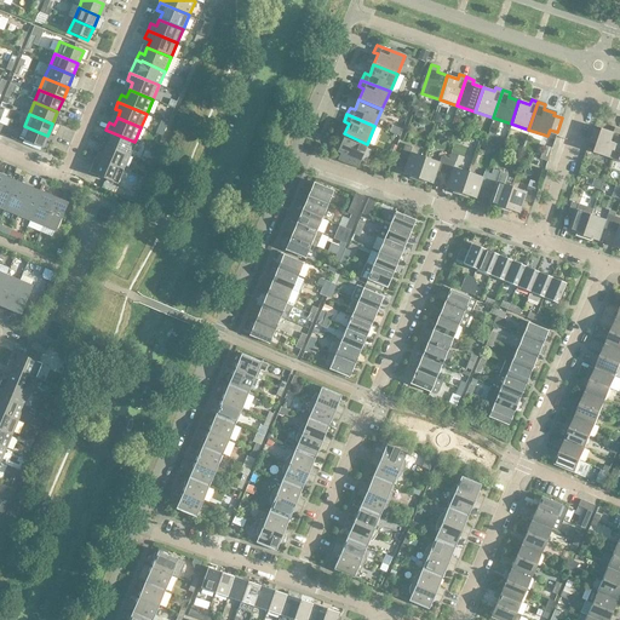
[(47,136),(24,126),(18,138),(42,148),(47,136)]
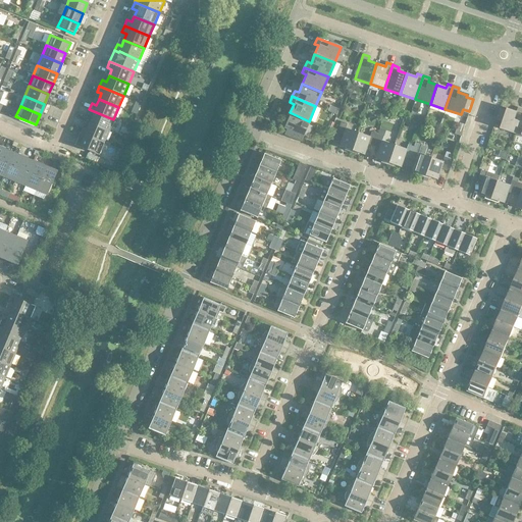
[(500,128),(516,134),(521,114),(521,108),(518,107),(516,111),(507,108),(506,111),(500,108),(496,120),(502,122),(500,128)]
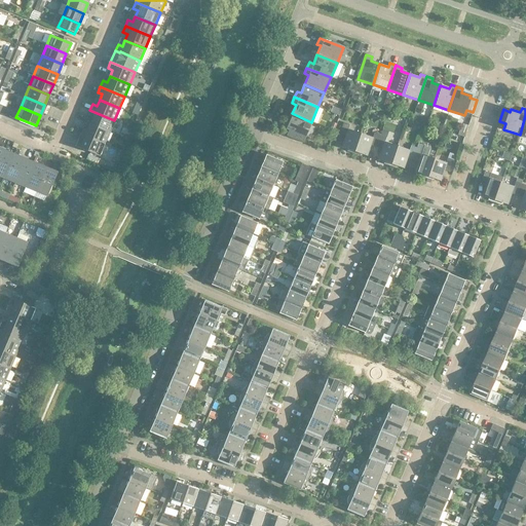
[(114,120),(89,110),(87,116),(91,118),(89,123),(110,133),(114,120)]
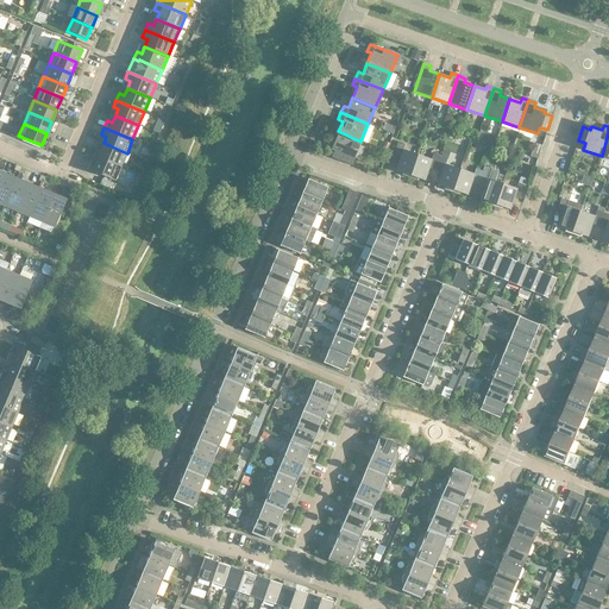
[(334,150),(331,157),(351,164),(360,142),(338,131),(334,142),(330,139),(326,148),(334,150)]
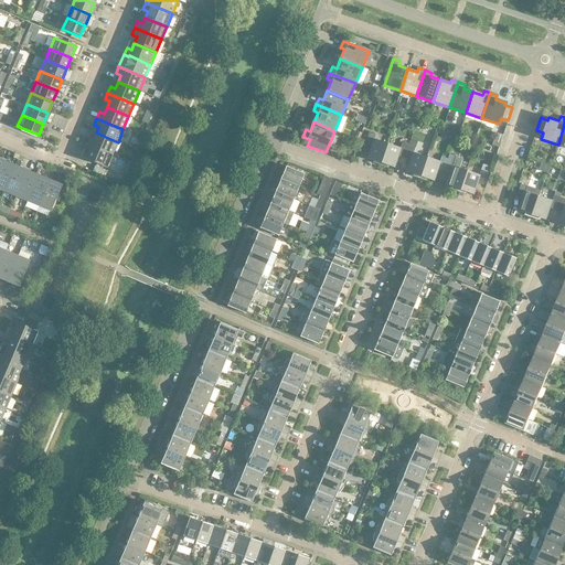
[(366,158),(380,163),(386,144),(373,139),(374,134),(369,131),(364,145),(370,147),(366,158)]
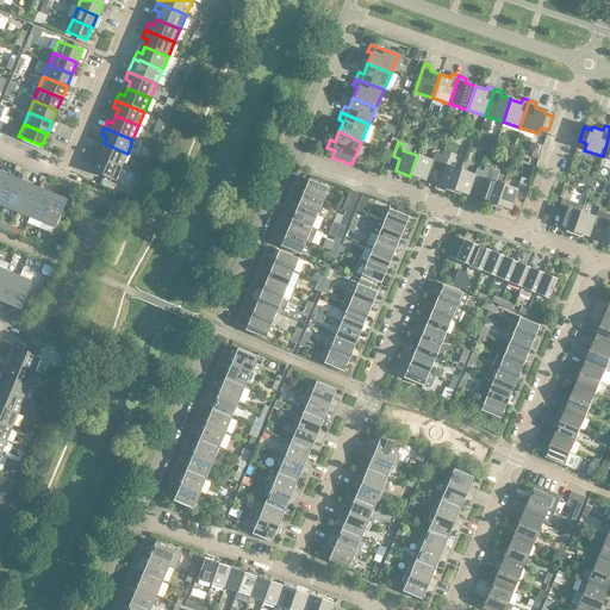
[(128,154),(104,143),(101,150),(95,148),(93,155),(122,167),(128,154)]
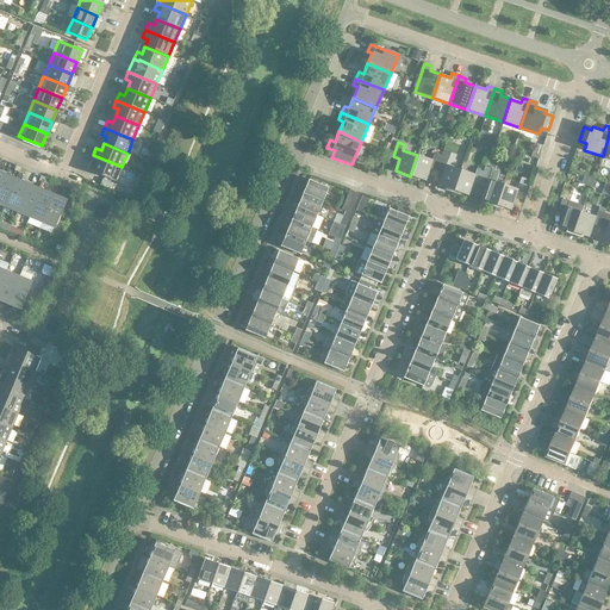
[(122,167),(93,155),(89,162),(95,165),(92,172),(116,181),(122,167)]
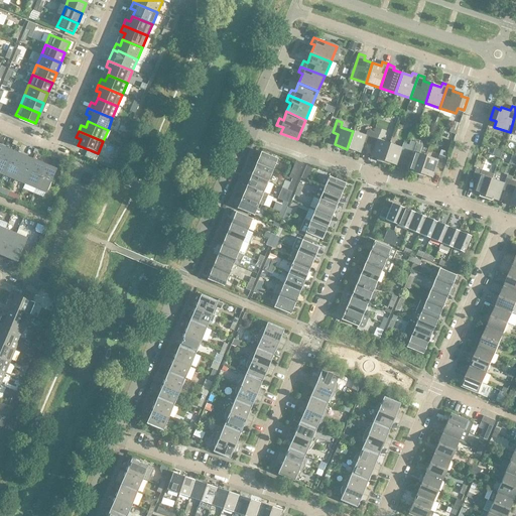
[(365,135),(353,131),(347,149),(359,153),(363,142),(368,144),(372,133),(367,131),(365,135)]
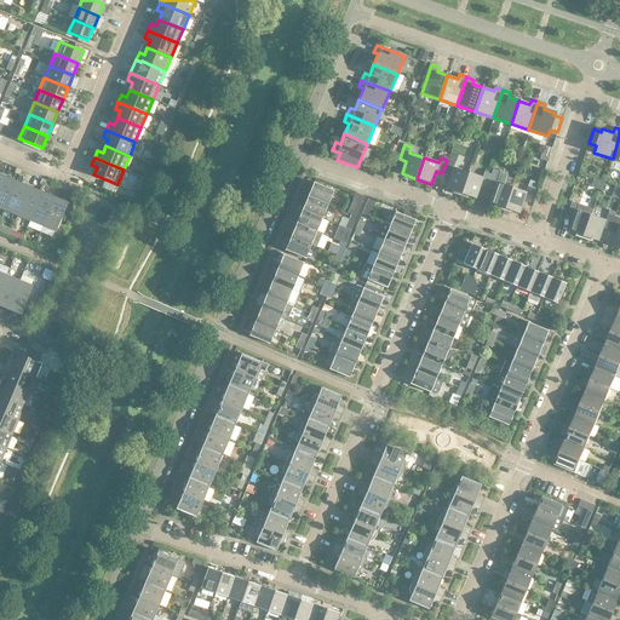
[(448,160),(447,160),(442,173),(449,176),(446,189),(460,194),(468,172),(453,167),(454,162),(448,160)]
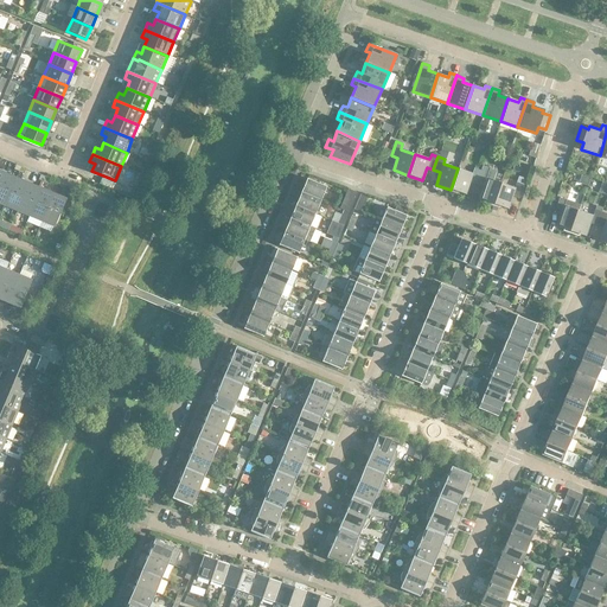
[(481,166),(480,171),(475,184),(483,186),(478,199),(492,204),(499,183),(492,180),(496,171),(481,166)]
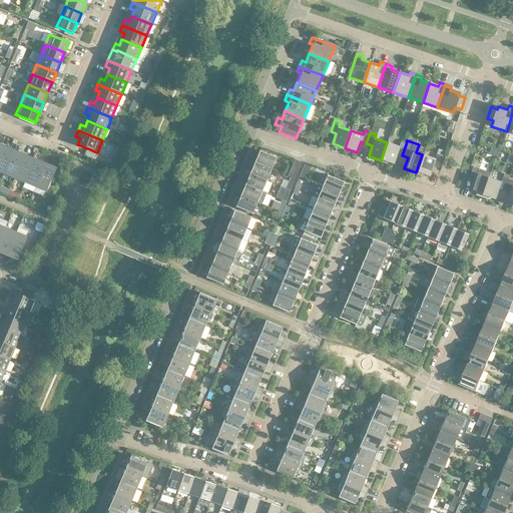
[(399,146),(387,142),(381,160),(393,164),(397,153),(402,155),(406,144),(400,142),(399,146)]
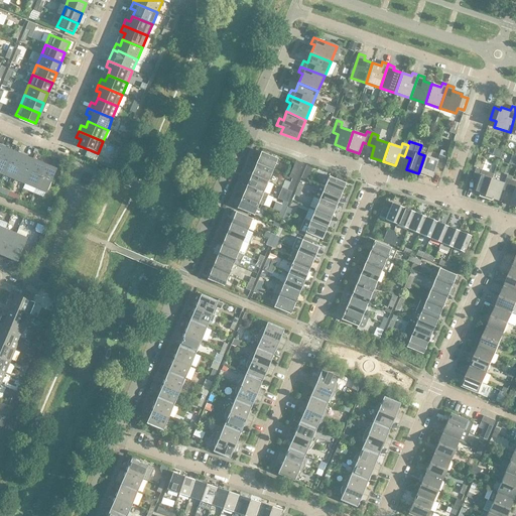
[(13,151),(3,146),(0,152),(0,173),(3,174),(13,151)]
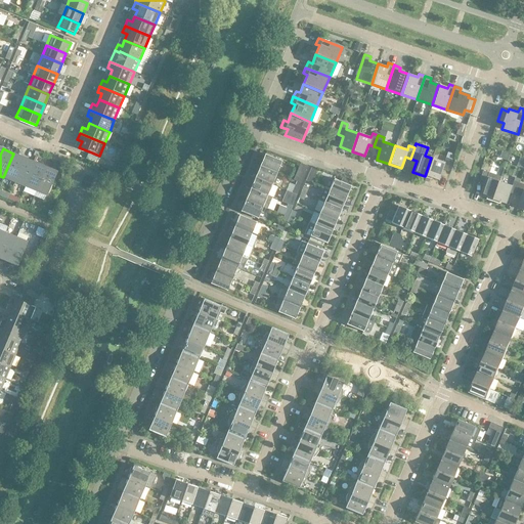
[(25,158),(13,154),(3,177),(13,182),(25,158)]
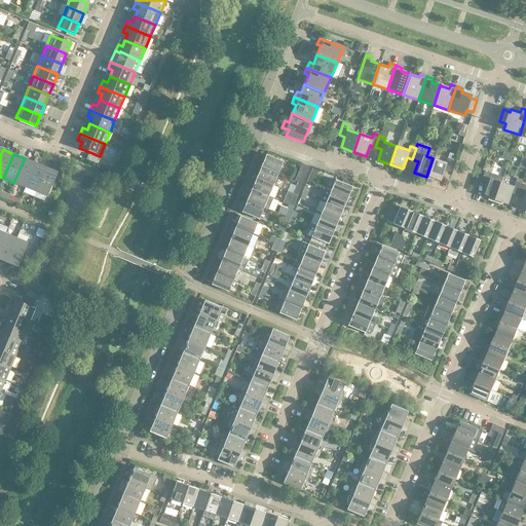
[(104,161),(87,154),(85,159),(103,165),(104,161)]
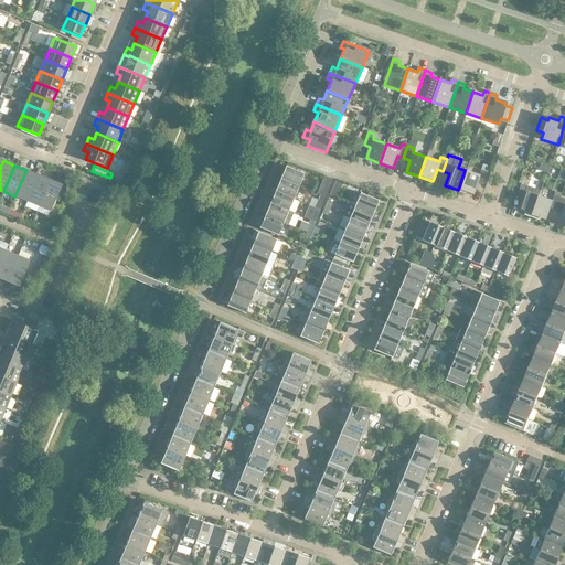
[(285,166),(280,179),(298,187),(304,173),(285,166)]
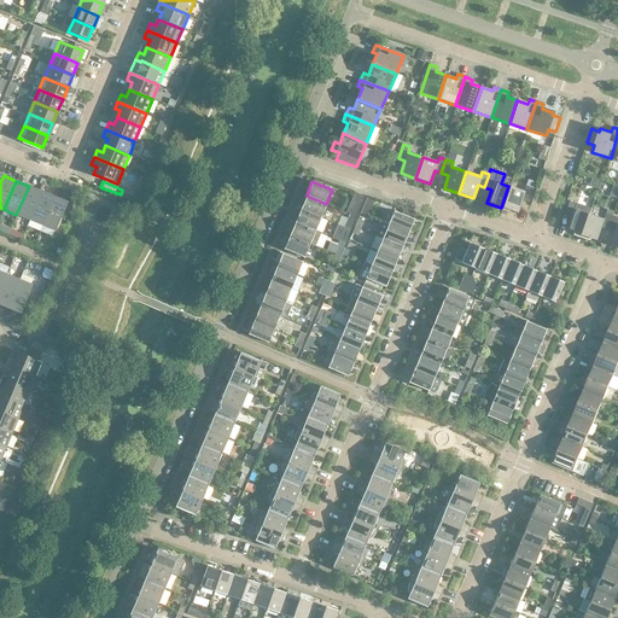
[(41,191),(29,186),(16,215),(29,220),(41,191)]
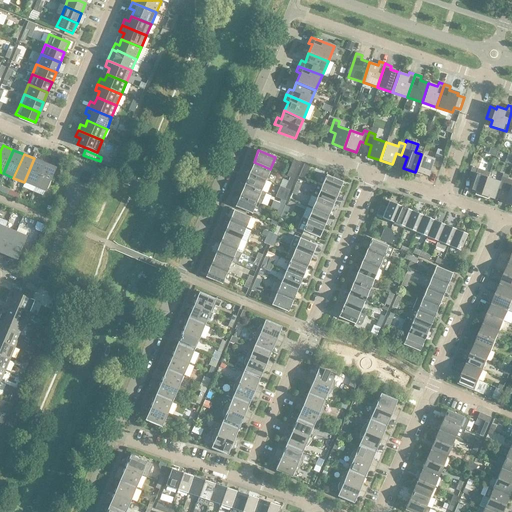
[(434,159),(421,154),(415,172),(428,176),(431,166),(437,168),(441,156),(435,154),(434,159)]
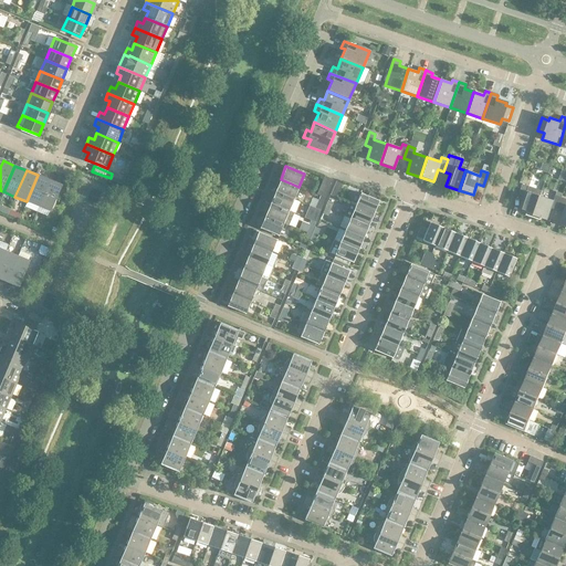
[(50,180),(38,175),(27,201),(38,207),(50,180)]
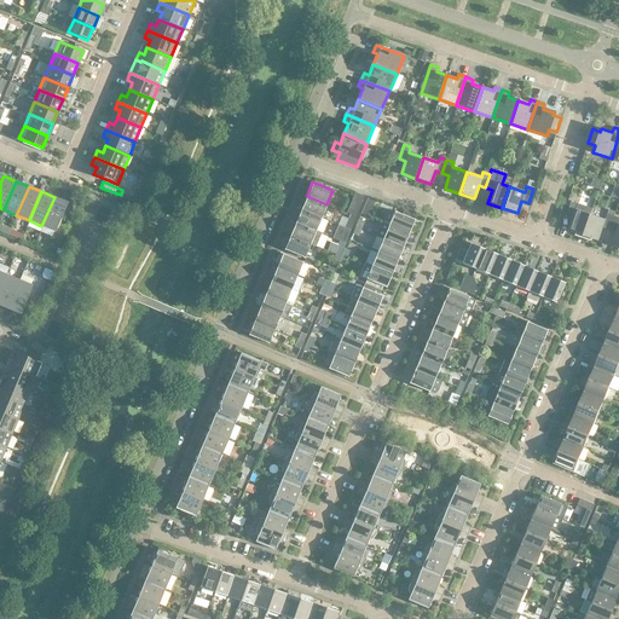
[(346,213),(356,217),(364,197),(354,194),(346,213)]
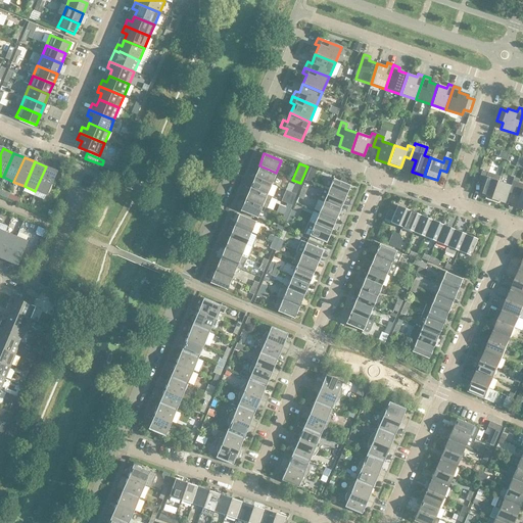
[(276,173),(259,165),(254,177),(271,184),(276,173)]
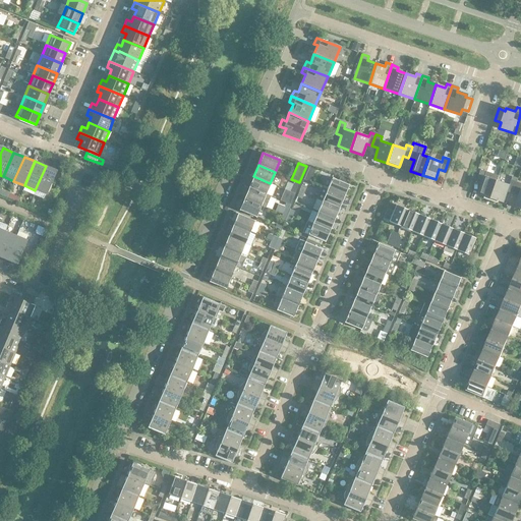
[(57,170),(46,166),(35,190),(46,194),(49,189),(50,189),(52,184),(51,184),(57,170)]
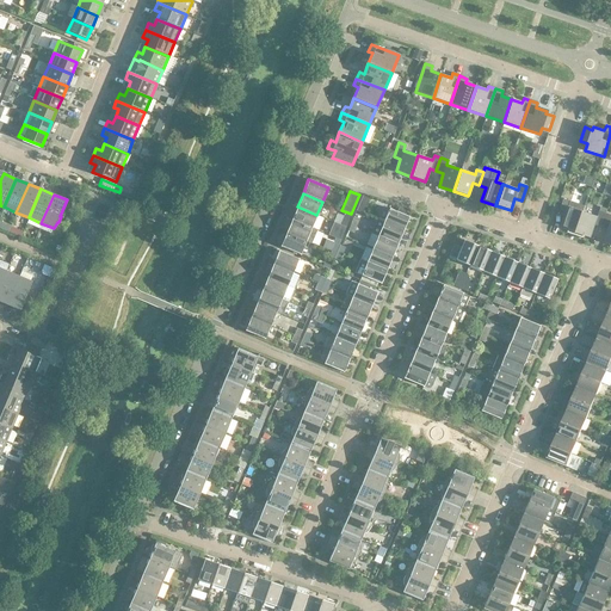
[(369,198),(363,196),(356,211),(363,214),(369,198)]
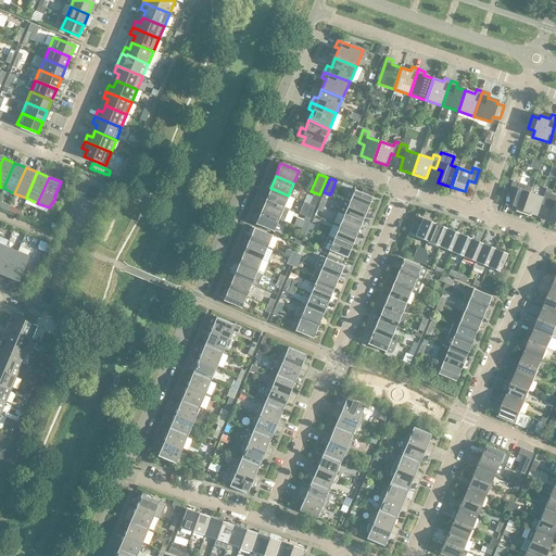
[(510,207),(523,212),(531,192),(532,188),(513,181),(508,193),(515,196),(510,207)]
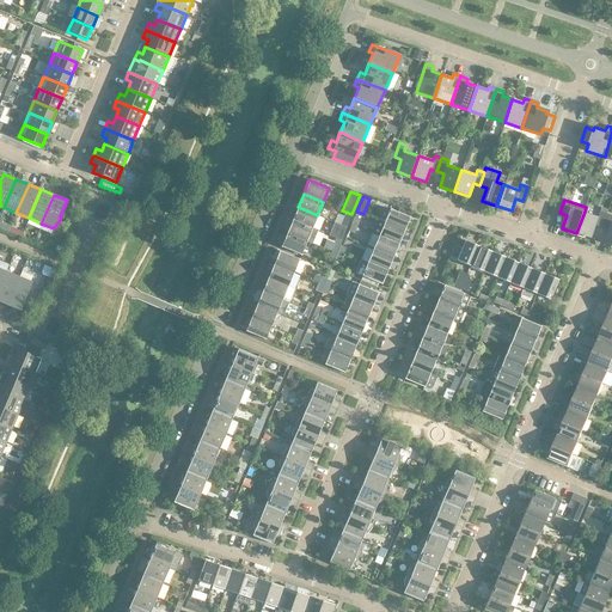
[(386,218),(384,222),(403,231),(409,218),(398,213),(401,208),(385,202),(379,214),(386,218)]
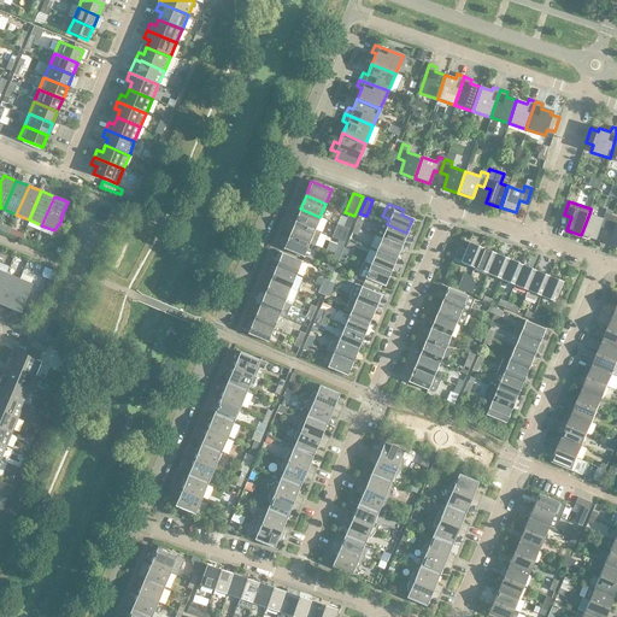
[(319,217),(300,209),(294,222),(315,230),(319,217)]
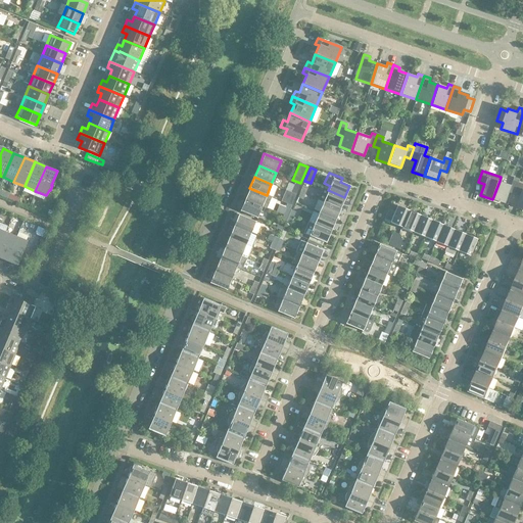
[(512,185),(500,181),(492,199),(506,203),(509,193),(515,194),(519,183),(514,181),(513,181),(512,185)]
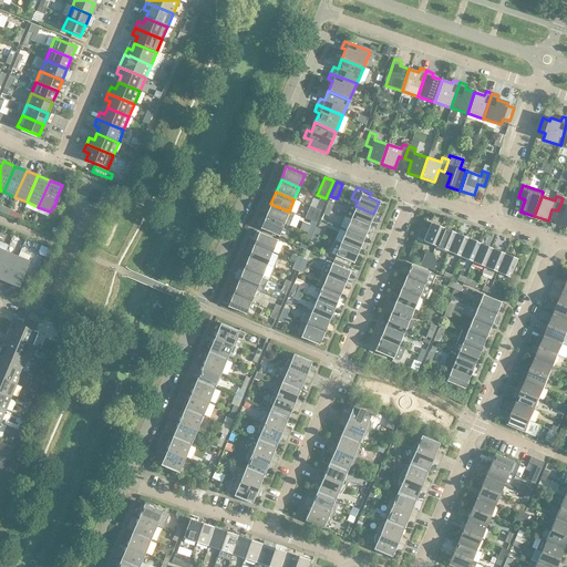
[(294,214),(289,212),(270,204),(266,216),(284,224),(289,226),(294,214)]
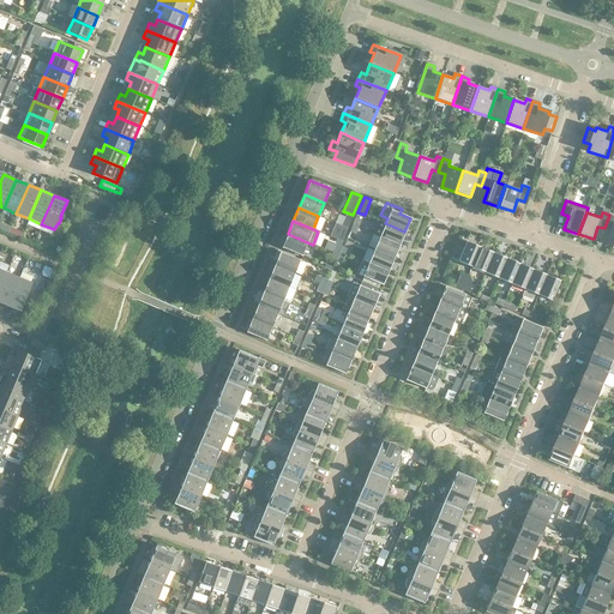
[(373,234),(379,236),(399,245),(404,232),(385,223),(379,221),(373,234)]
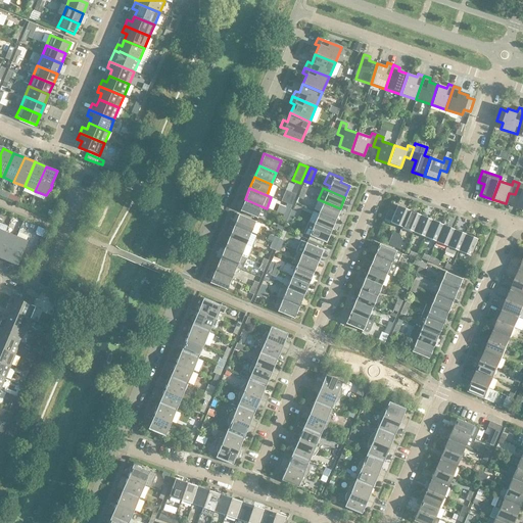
[(262,206),(245,199),(240,211),(256,219),(262,206)]
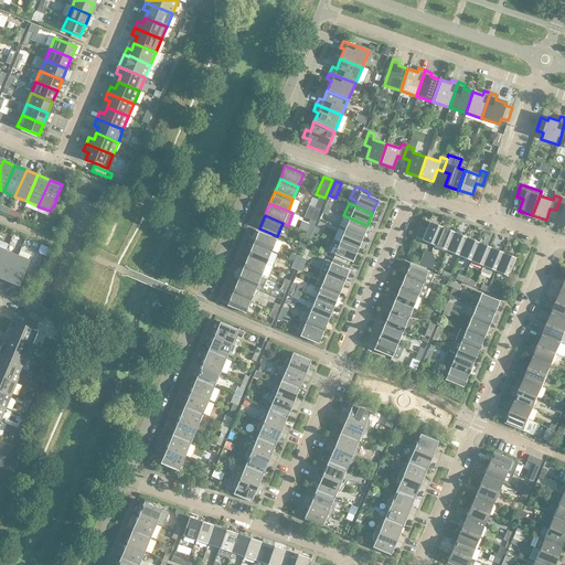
[(368,225),(349,217),(344,230),(362,237),(368,225)]
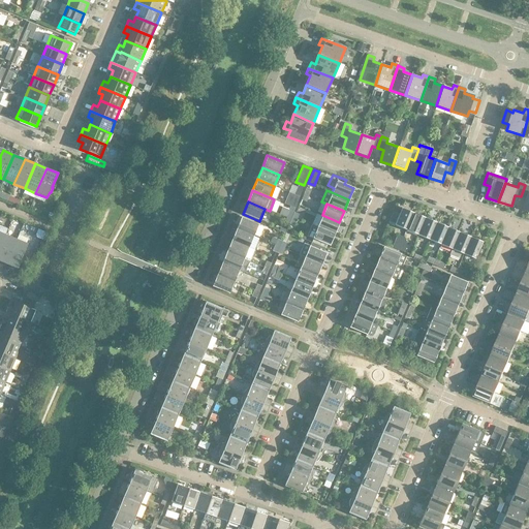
[(394,225),(406,230),(413,213),(401,208),(399,214),(394,225)]
